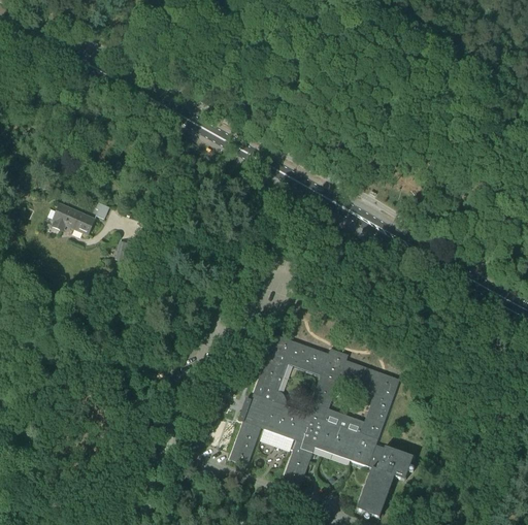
[(38,185),(40,178),(27,173),(24,181),(38,185)]
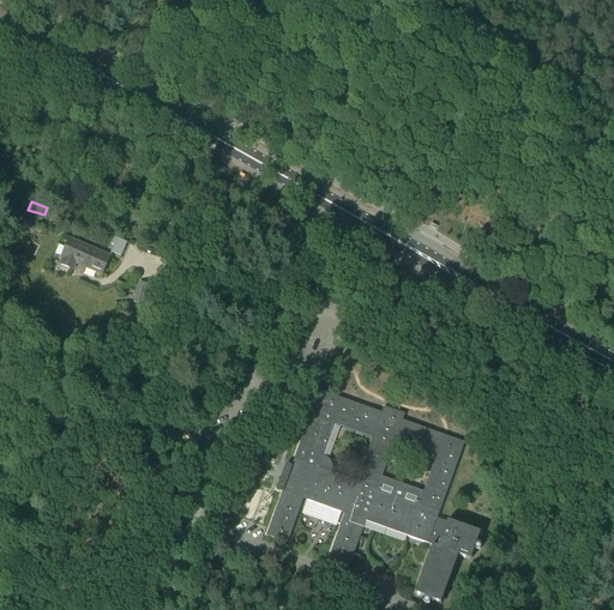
[(110,248),(121,253),(126,239),(114,234),(112,241),(114,242),(110,248)]
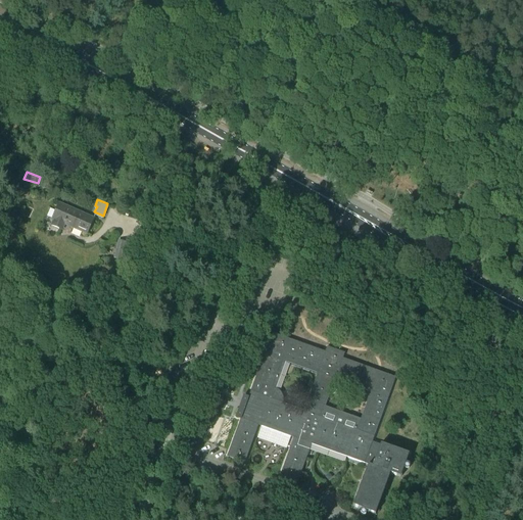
[(87,231),(93,216),(59,201),(52,217),(54,218),(51,223),(61,227),(64,222),(87,231)]
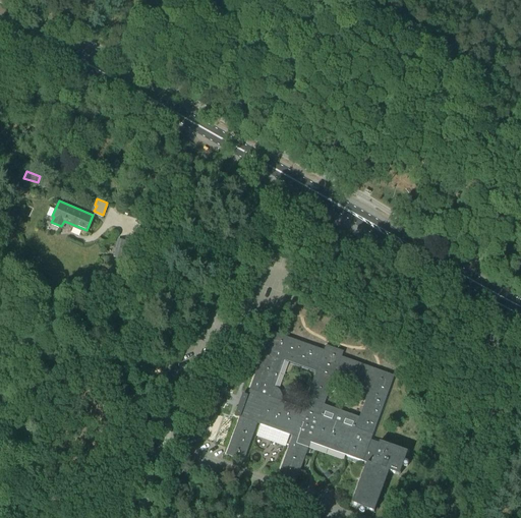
[(126,239),(118,237),(114,254),(122,256),(122,253),(128,254),(131,242),(125,241),(126,239)]
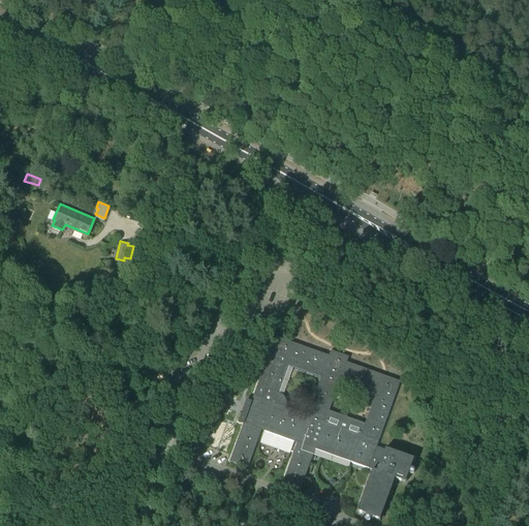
[(331,348),(329,353),(275,334),(251,399),(246,397),(239,419),(244,421),(229,460),(247,466),(260,427),(298,440),(284,478),(301,485),(314,447),(372,468),(356,509),(366,513),(365,515),(365,516),(365,517),(365,518),(366,519),(367,519),(368,519),(369,519),(369,518),(370,518),(370,517),(371,515),(379,518),(394,476),(405,481),(408,471),(410,472),(411,472),(413,471),(414,470),(414,468),(413,467),(412,466),(410,465),(413,457),(385,446),(384,449),(376,445),(400,379),(346,360),(348,354),(331,348)]
